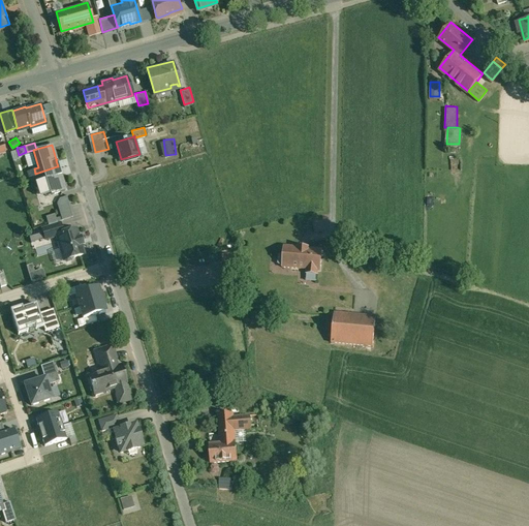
[(57,166),(35,174),(37,181),(41,180),(47,193),(65,188),(60,174),(61,174),(61,173),(60,173),(58,166),(58,167),(57,166)]
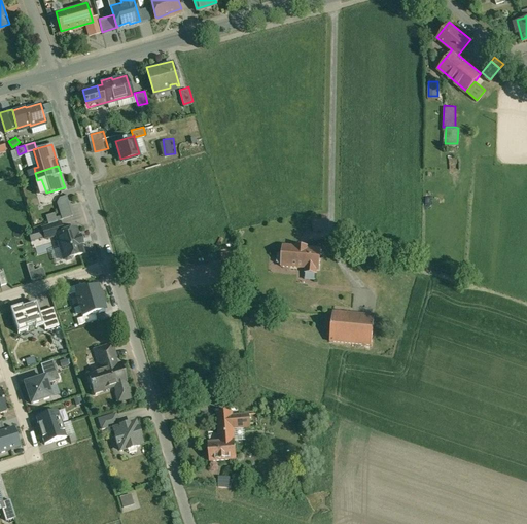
[(66,194),(60,196),(57,201),(59,206),(69,203),(66,194)]
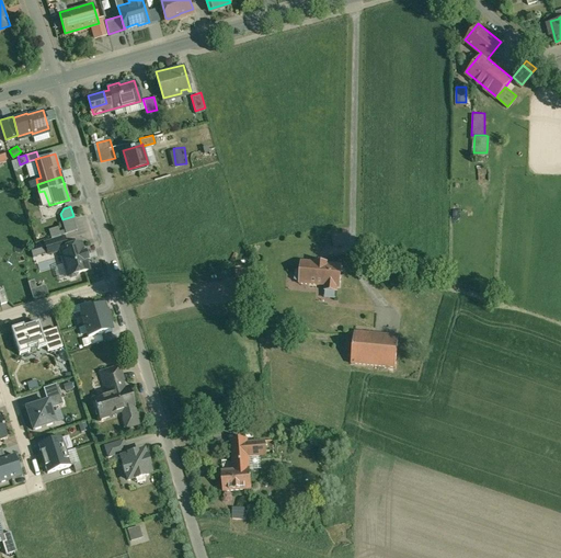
[(73,216),(63,219),(67,231),(77,228),(73,216)]
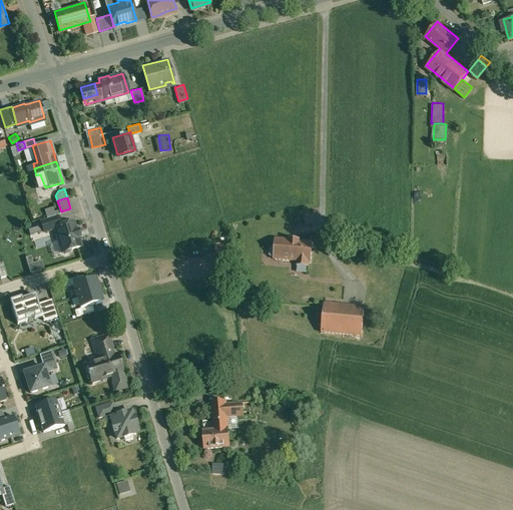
[(53,205),(45,208),(47,215),(55,212),(53,205)]
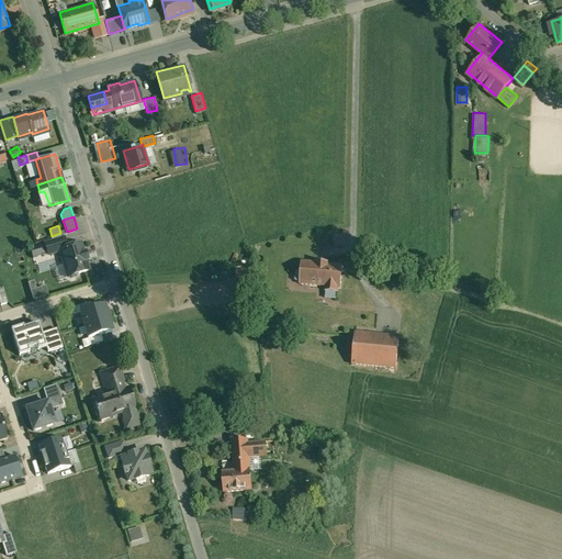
[(64,234),(44,241),(47,253),(67,246),(64,234)]
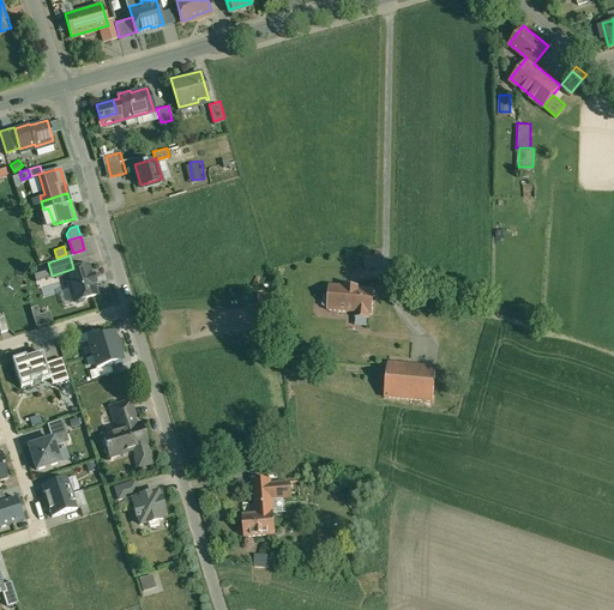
[(92,265),(66,273),(76,305),(101,297),(92,265)]
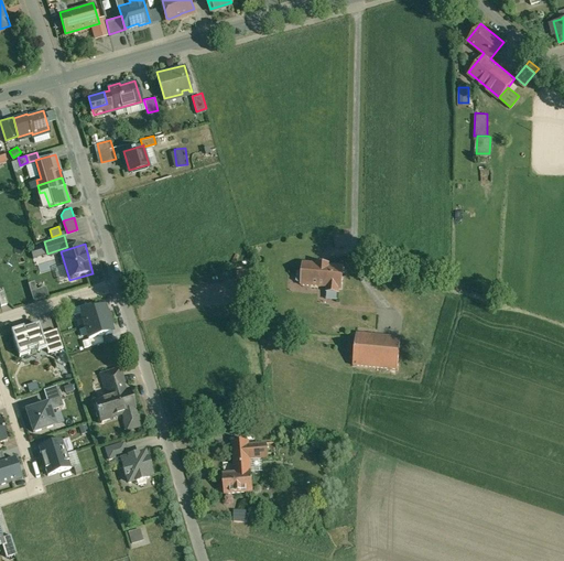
[(329,261),(317,260),(317,261),(303,260),(302,261),(303,261),(302,270),(299,269),(297,280),(301,280),(301,281),(301,282),(326,284),(326,290),(327,290),(337,290),(337,291),(338,291),(338,286),(342,286),(344,265),(344,263),(329,262),(329,261)]
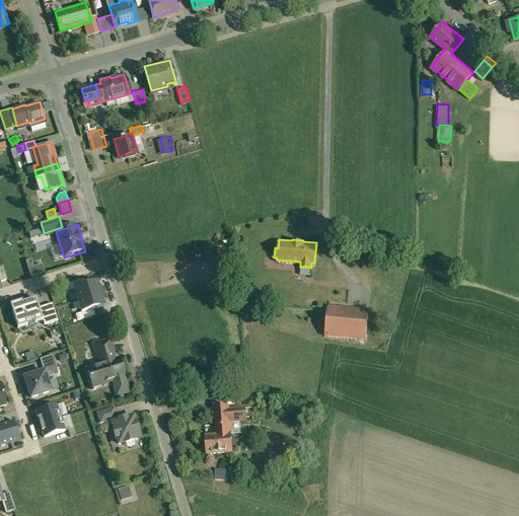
[(31,258),(26,259),(30,274),(45,270),(42,262),(33,265),(31,258)]
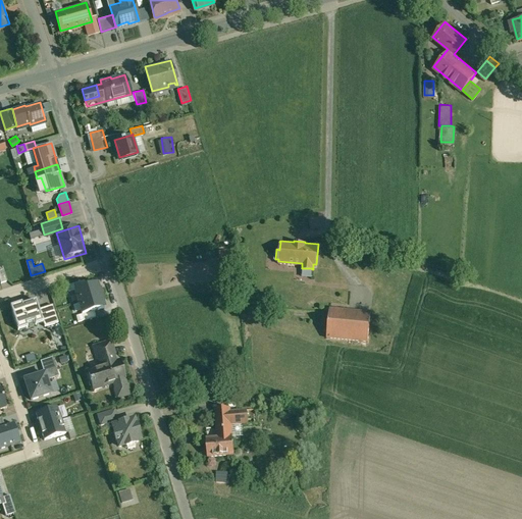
[(74,287),(86,282),(84,276),(72,279),(74,287)]
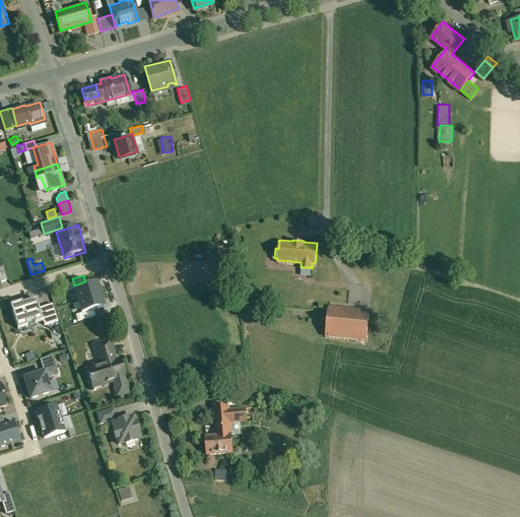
[(73,286),(80,311),(105,304),(96,278),(73,286)]
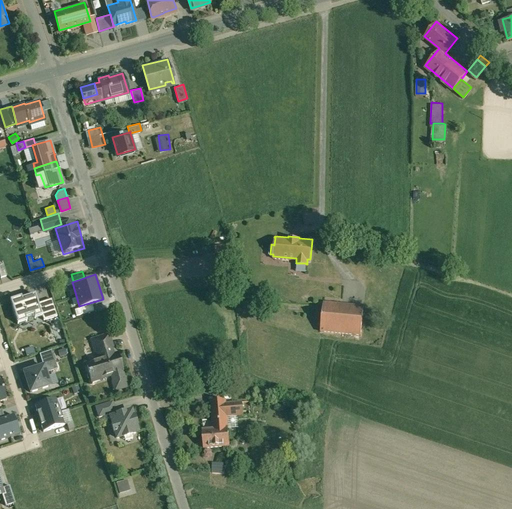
[(35,316),(42,313),(38,301),(35,292),(22,296),(21,294),(10,298),(18,322),(27,319),(26,315),(34,313),(35,316)]
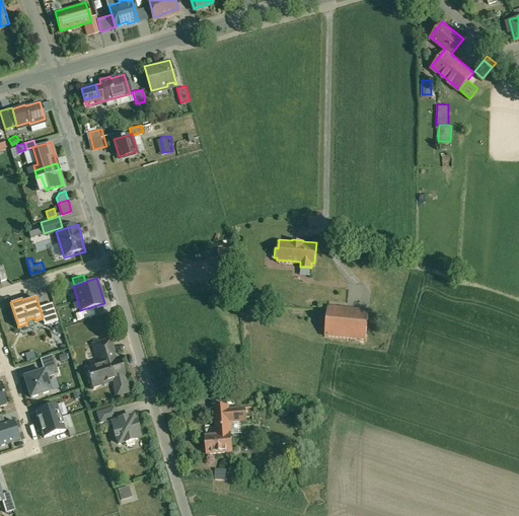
[(52,301),(39,305),(43,317),(45,322),(58,318),(52,301)]
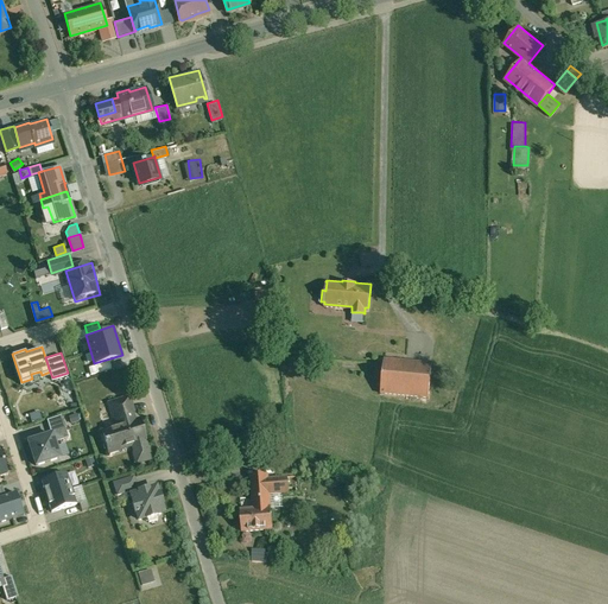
[(432,362),(384,357),(380,390),(429,395),(432,362)]
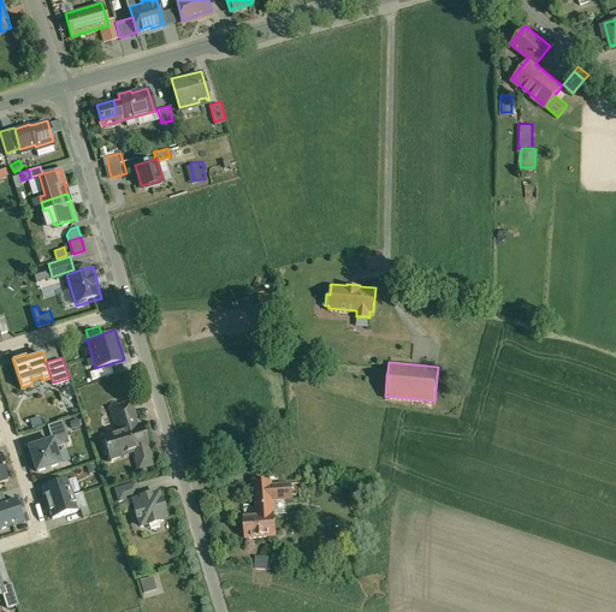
[(131,400),(111,406),(118,429),(138,423),(131,400)]
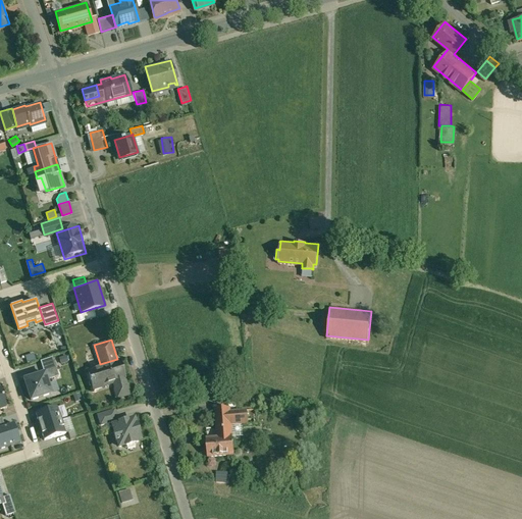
[(30,361),(38,358),(36,351),(28,354),(30,361)]
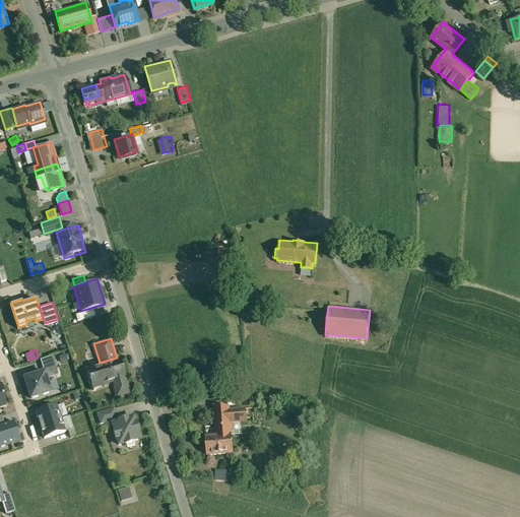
[(52,353),(40,358),(44,370),(45,370),(47,376),(58,373),(52,353)]
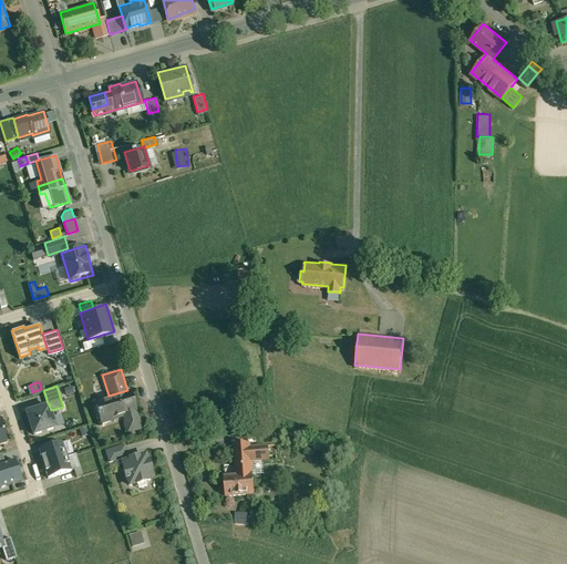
[(109,396),(95,400),(101,420),(124,412),(129,429),(140,424),(135,409),(136,409),(130,389),(127,390),(109,396)]
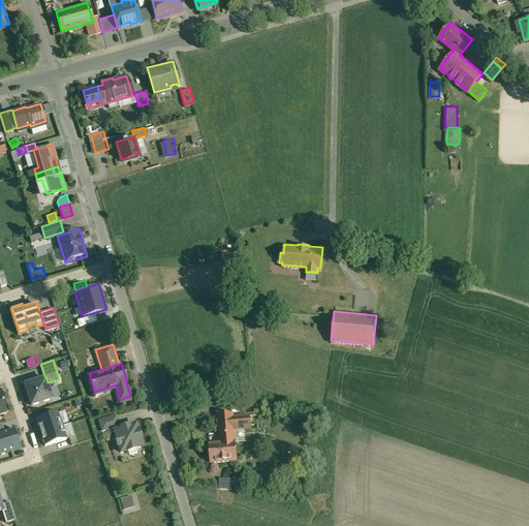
[(19,379),(33,377),(32,368),(18,369),(19,379)]
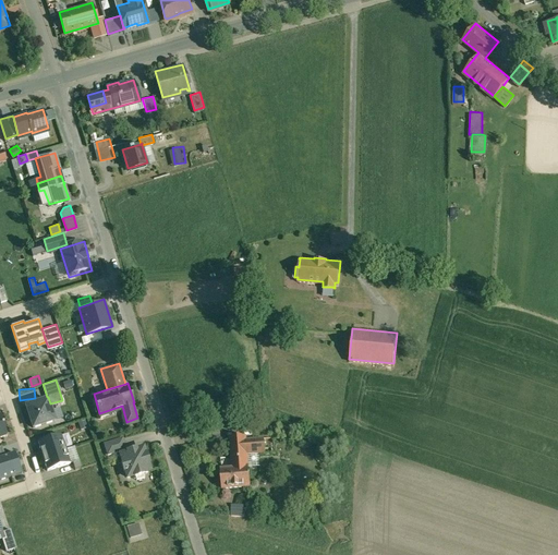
[(47,397),(26,403),(33,425),(36,424),(46,421),(55,419),(50,403),(48,397),(47,397)]
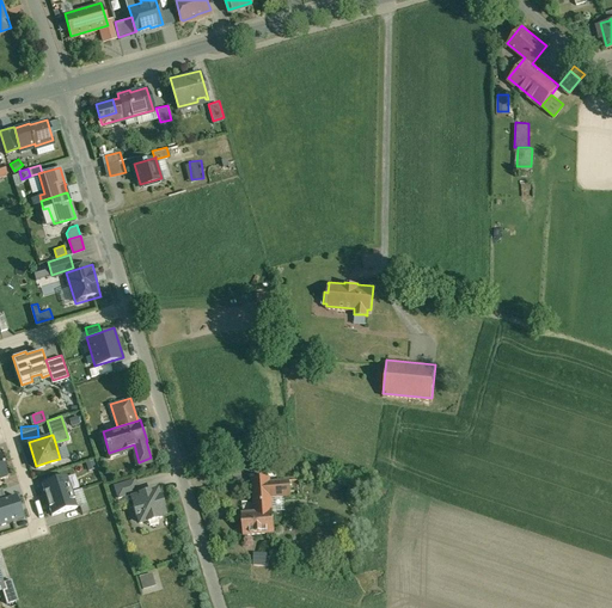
[(67,474),(42,481),(44,490),(47,498),(72,490),(69,481),(67,474)]
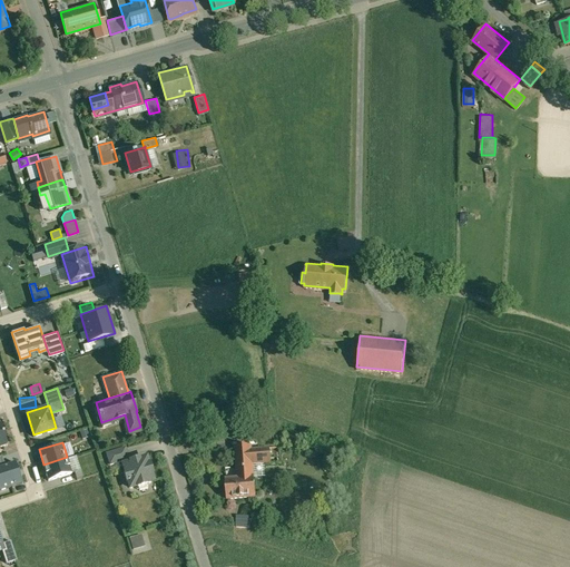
[(252,443),(234,445),(237,476),(226,477),(227,496),(256,492),(254,463),(252,448),(252,443)]
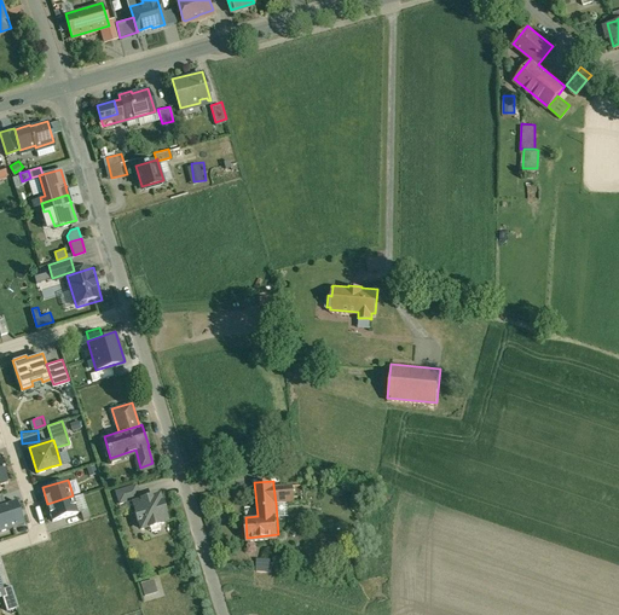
[(137,483),(115,489),(119,502),(140,495),(137,483)]
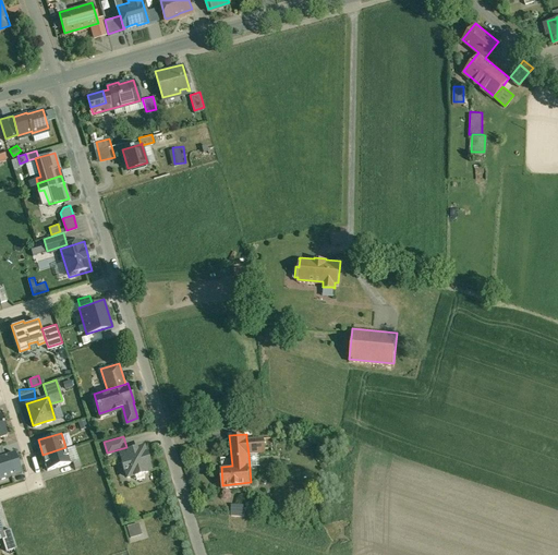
[(264,436),(246,438),(249,454),(265,451),(264,436)]
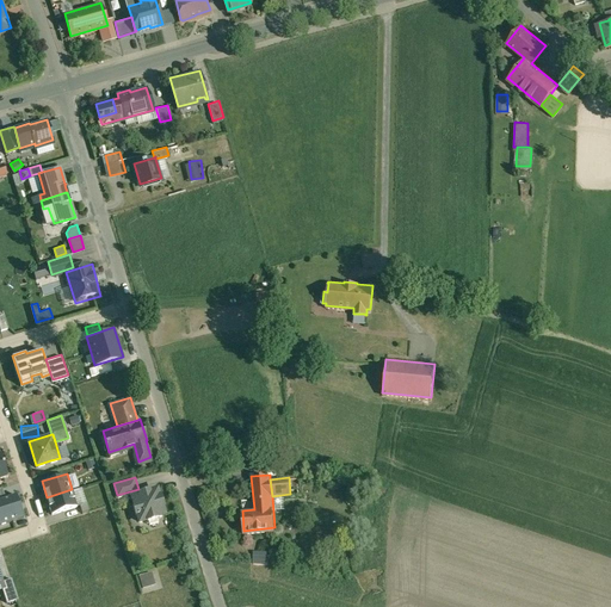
[(130,493),(139,520),(166,513),(158,484),(130,493)]
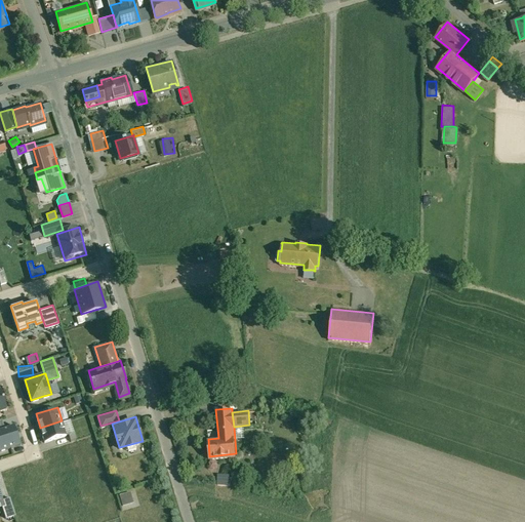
[(62,420),(40,428),(42,434),(44,441),(66,434),(64,427),(62,420)]
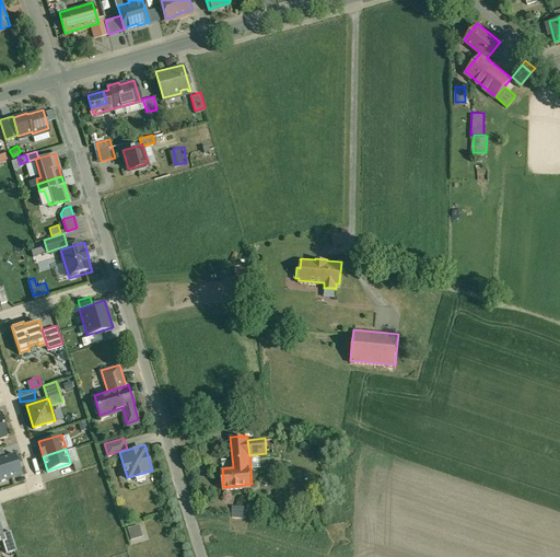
[(2,455),(0,456),(0,479),(21,473),(14,452),(2,455)]
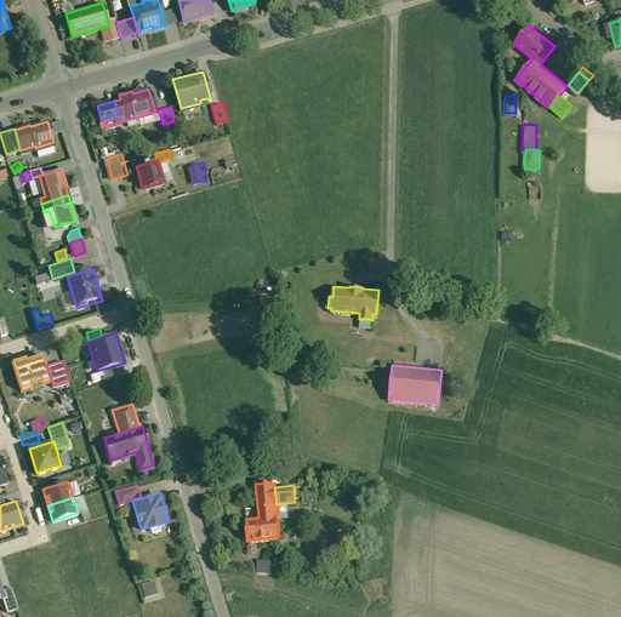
[(291,503),(281,503),(281,516),(292,515),(291,503)]
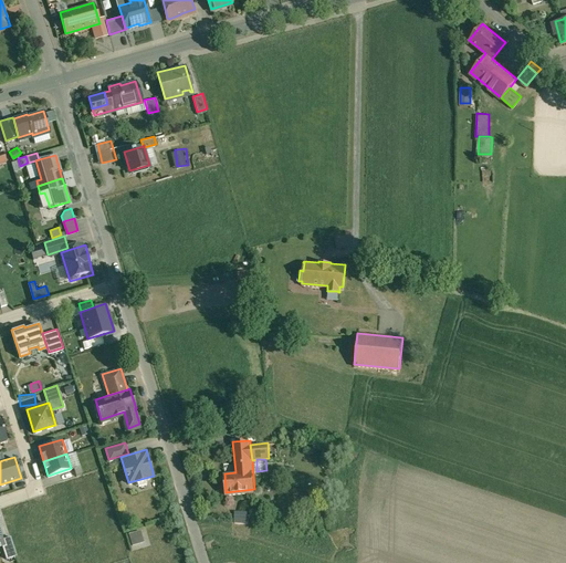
[(128,532),(132,543),(144,540),(140,529),(128,532)]
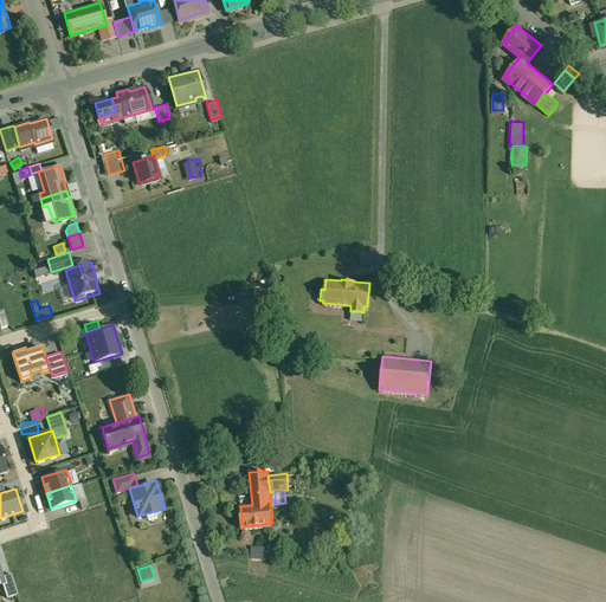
[(11,573),(1,576),(4,581),(1,581),(6,596),(18,593),(11,573)]
